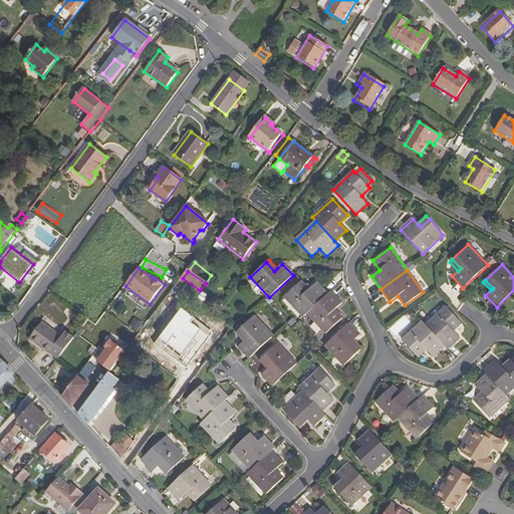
[(307,314),(328,294),(316,282),(309,289),(301,281),(284,296),(303,317),(307,314)]
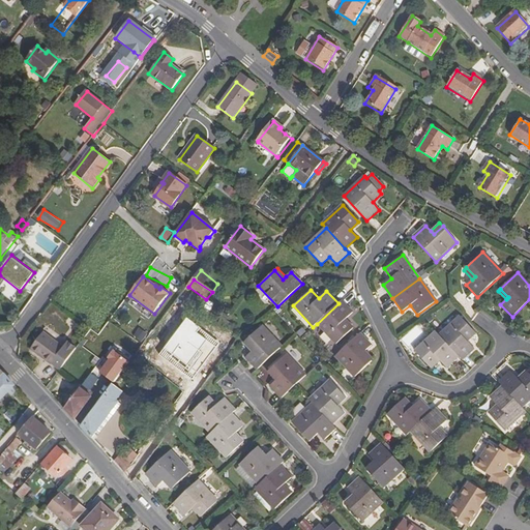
[(339,303),(317,324),(335,345),(352,329),(345,320),(353,313),(342,300),(339,303)]
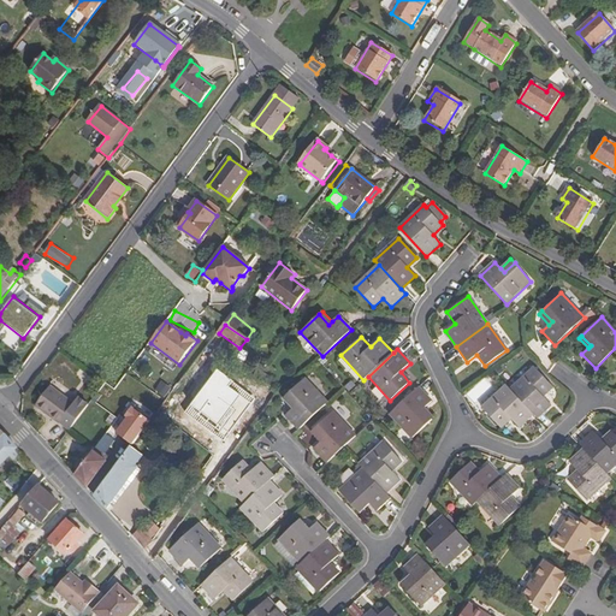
[(533,415),(538,419),(552,406),(544,396),(552,388),(534,368),(509,390),(533,415)]
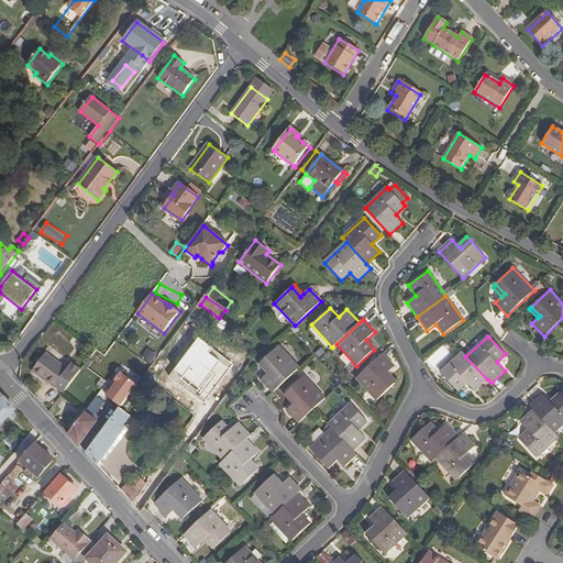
[(273,393),(299,368),(279,345),(262,362),(271,372),(267,375),(262,379),(273,393)]
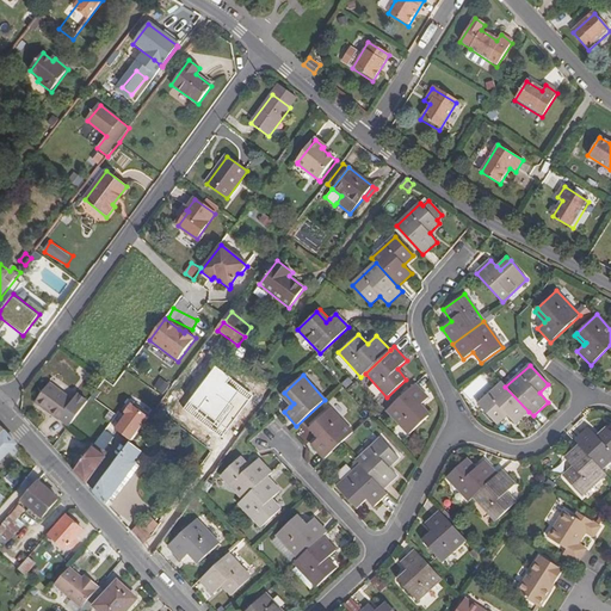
[(529,412),(505,387),(501,382),(477,405),(497,424),(506,414),(516,424),(529,412)]
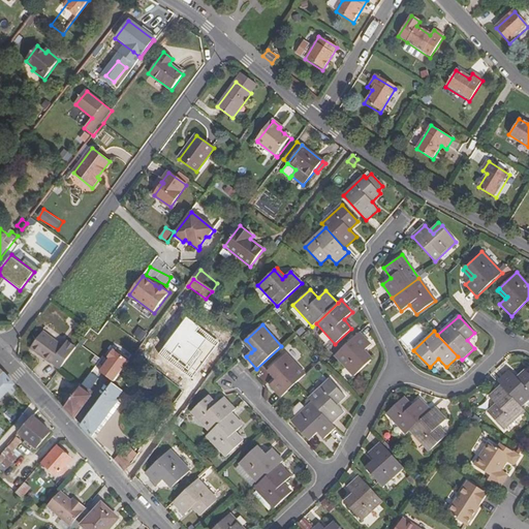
[(363,352),(366,349),(371,344),(360,332),(335,355),(354,376),(370,362),(363,352)]
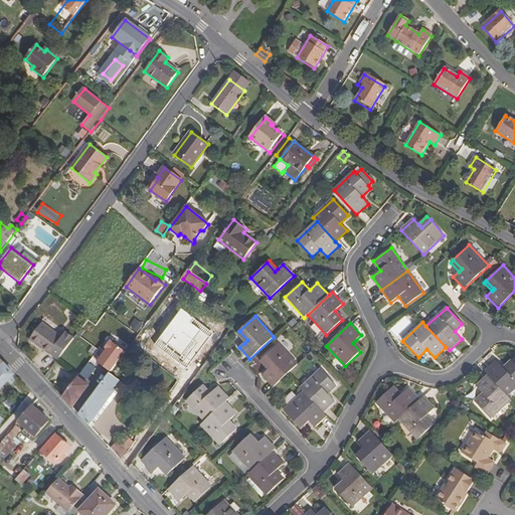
[(44,350),(43,351),(49,356),(61,340),(42,325),(30,340),(39,348),(40,346),(44,350)]
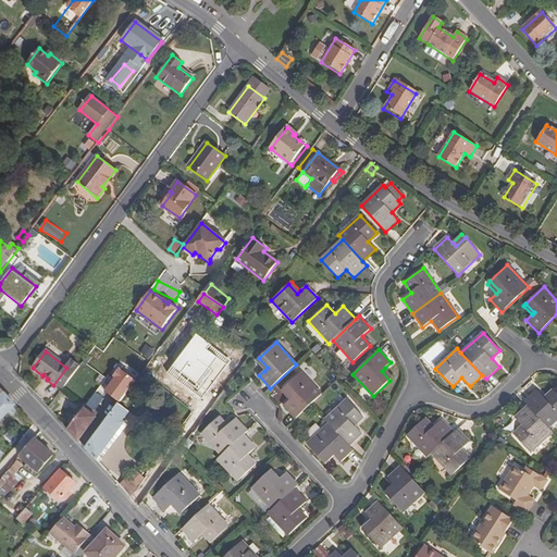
[(268,368),(259,358),(256,361),(264,371),(268,368)]
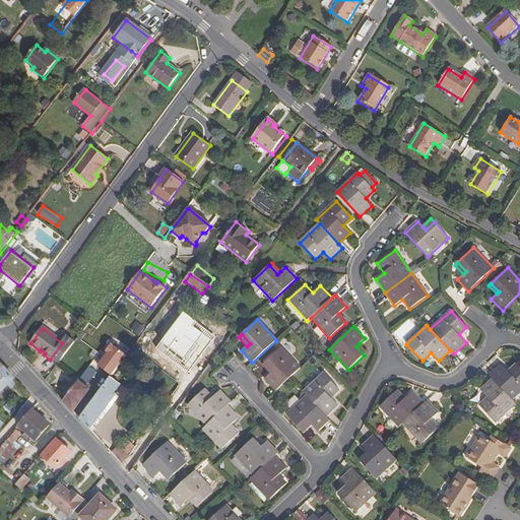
[(123,350),(129,354),(137,343),(131,338),(123,350)]
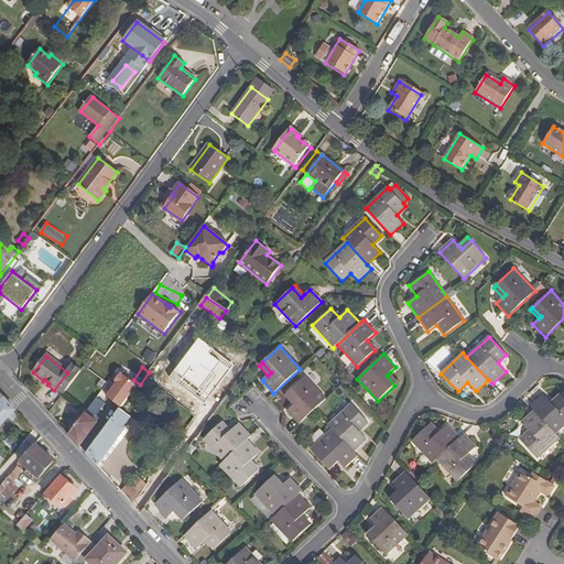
[(398,382),(390,372),(387,376),(394,386),(398,382)]
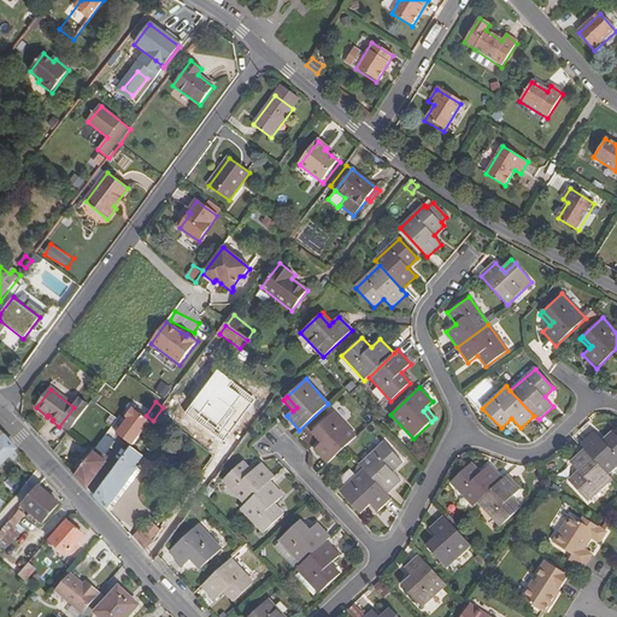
[(134,432),(146,416),(136,409),(124,424),(134,432)]
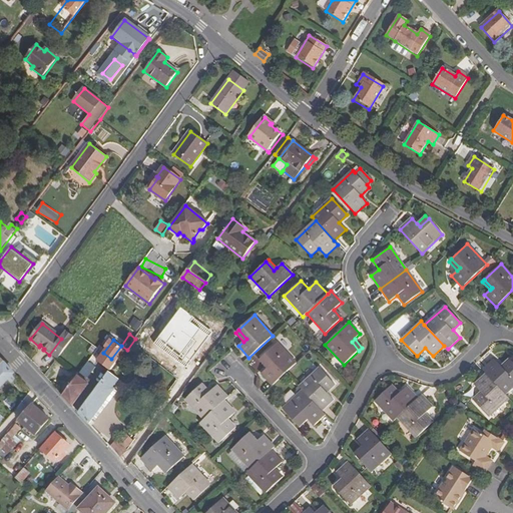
[(286,373),(297,364),(278,343),(262,358),(270,366),(267,369),(262,374),(273,386),(286,373)]
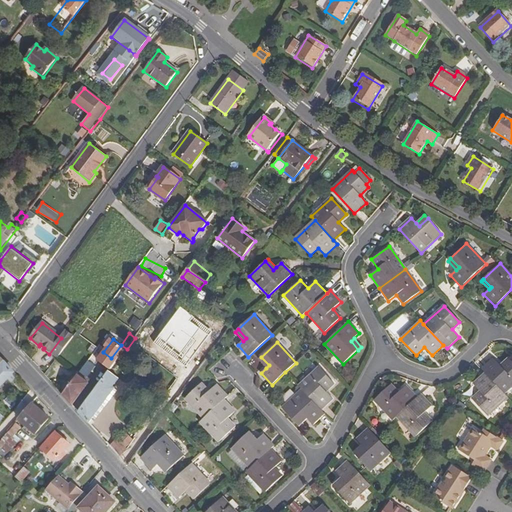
[(116,362),(127,349),(121,345),(111,358),(116,362)]
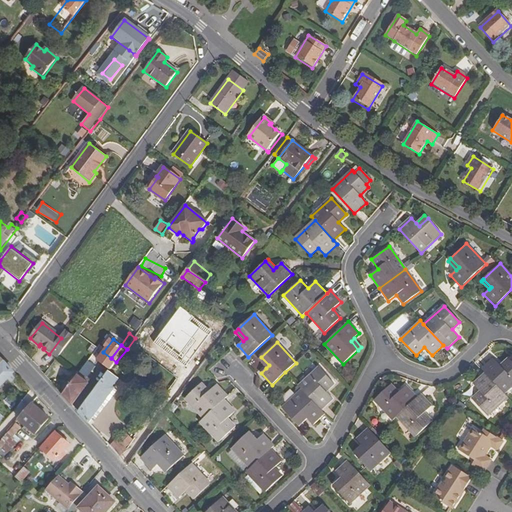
[(107,374),(116,362),(111,358),(103,352),(98,348),(86,363),(89,365),(93,363),(107,374)]
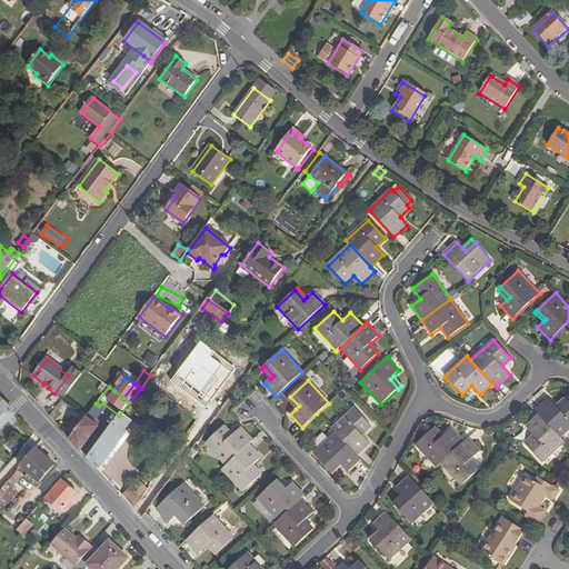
[(0,429),(1,430),(17,415),(0,396),(0,429)]
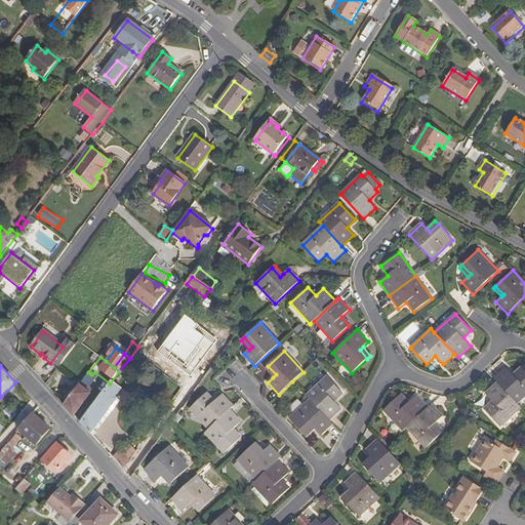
[(276,374),(268,366),(266,369),(273,377),(276,374)]
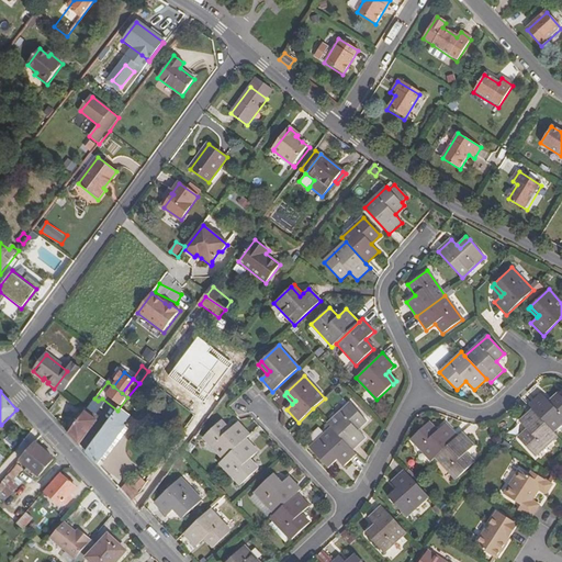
[(532,409),(553,433),(561,424),(561,396),(559,394),(550,402),(541,394),(529,406),(532,409)]
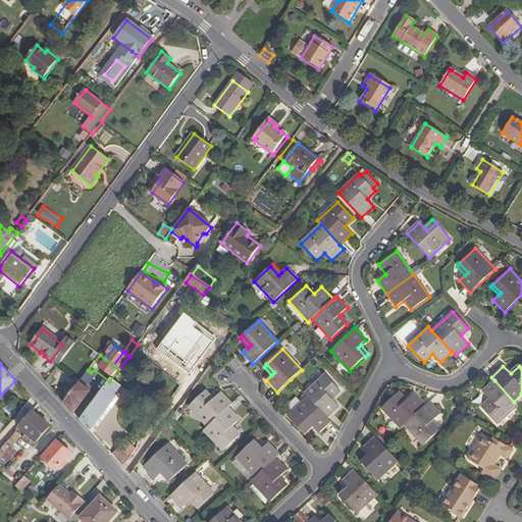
[(308,398),(327,418),(338,407),(332,400),(341,392),(325,374),(304,394),(308,398)]
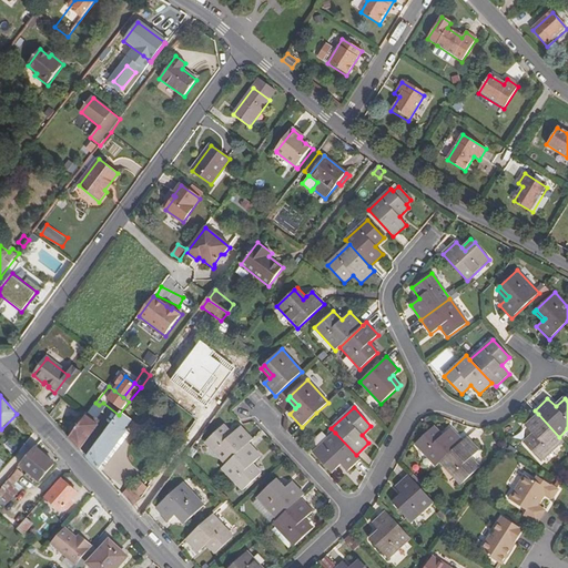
[(122,412),(119,415),(87,457),(99,470),(128,430),(125,428),(132,419),(122,412)]
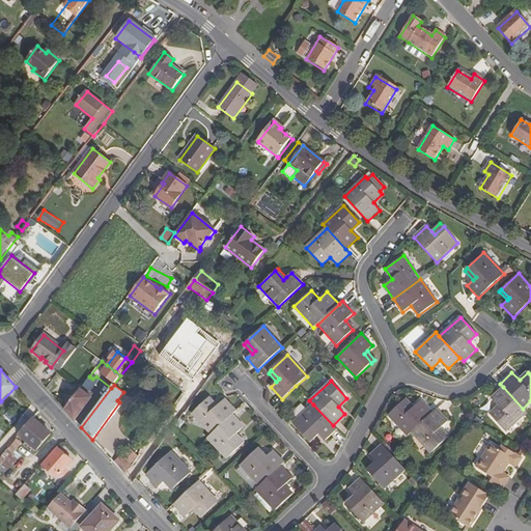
[(92,393),(83,386),(64,409),(75,420),(92,397),(90,396),(92,393)]
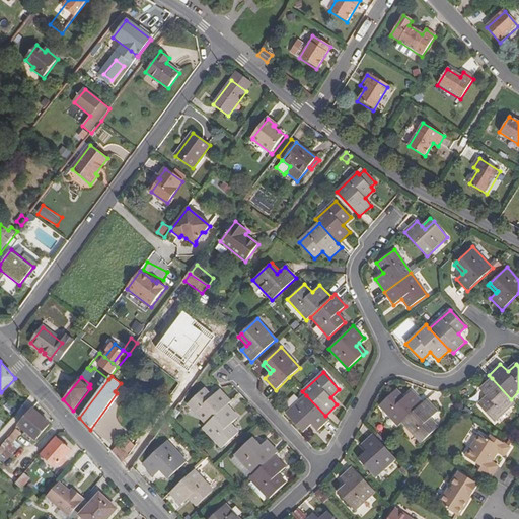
[(511,399),(492,378),(480,389),(487,397),(478,405),(494,422),(514,403),(514,402),(511,399)]
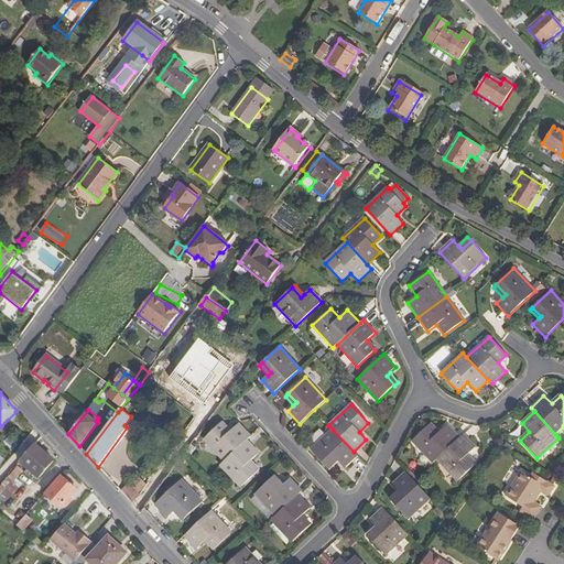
[(225,463),(248,441),(251,437),(239,424),(230,432),(221,423),(204,440),(225,463)]
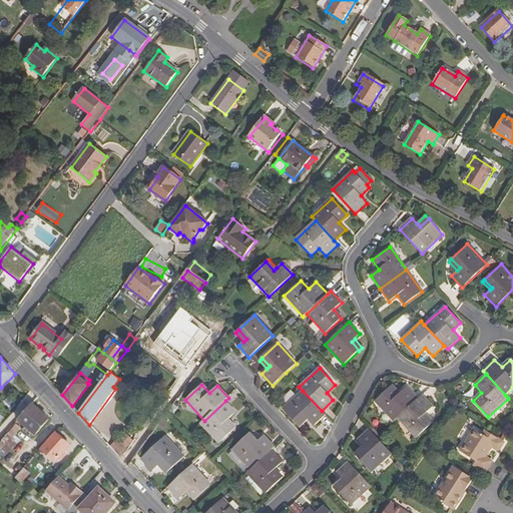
[(398,418),(418,399),(408,387),(399,394),(391,386),(375,401),(394,421),(398,418)]
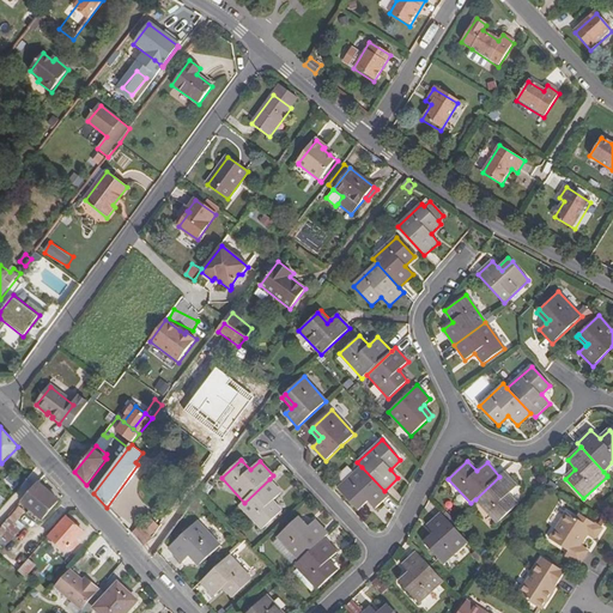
[(384,491),(362,467),(338,489),(354,508),(365,498),(368,501),(375,509),(388,496),(384,491)]
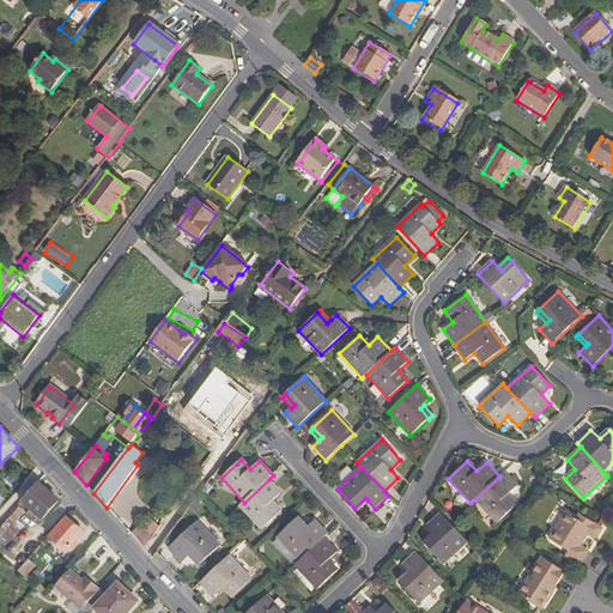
[(499,477),(475,499),(497,523),(517,505),(508,495),(517,486),(504,472),(499,477)]
